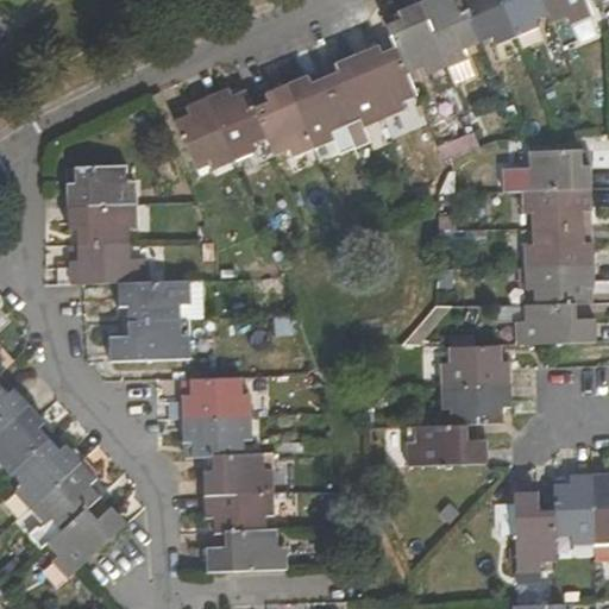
[(463,51),(477,45),(458,0),(447,0),(441,2),(440,0),(426,0),(419,4),(445,67),(465,58),(463,51)]
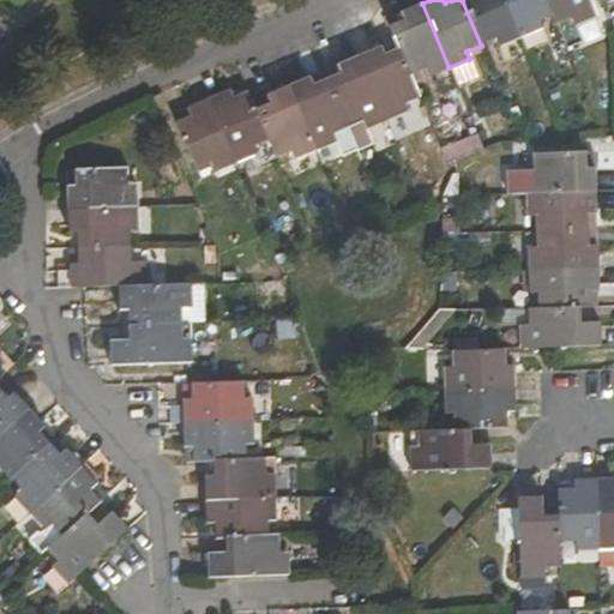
[(500,48),(519,38),(503,0),(462,0),(481,46),(497,38),(500,48)]
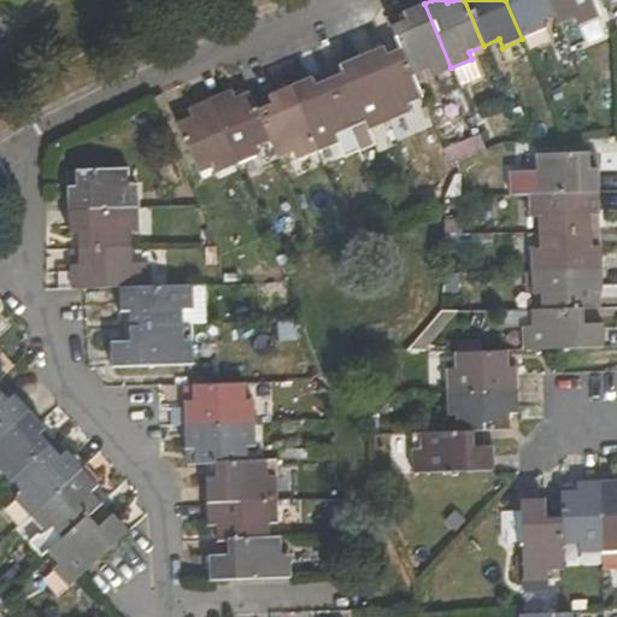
[(556,16),(548,0),(505,0),(522,39),(544,30),(540,23),(556,16)]
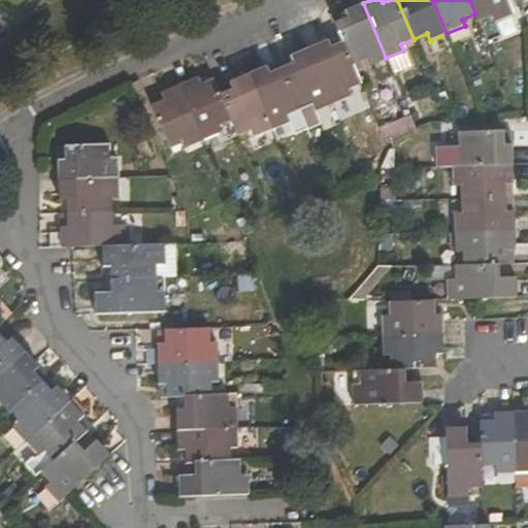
[(510,14),(505,0),(469,0),(475,13),(479,21),(490,15),(493,22),(510,14)]
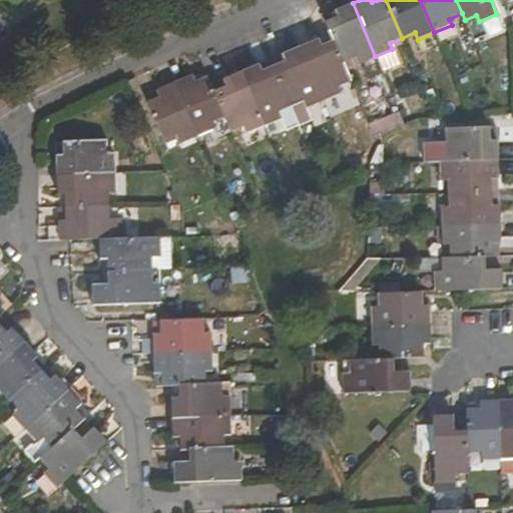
[(357,64),(375,56),(353,3),(334,11),(337,17),(325,22),(333,41),(343,63),(355,58),(357,64)]
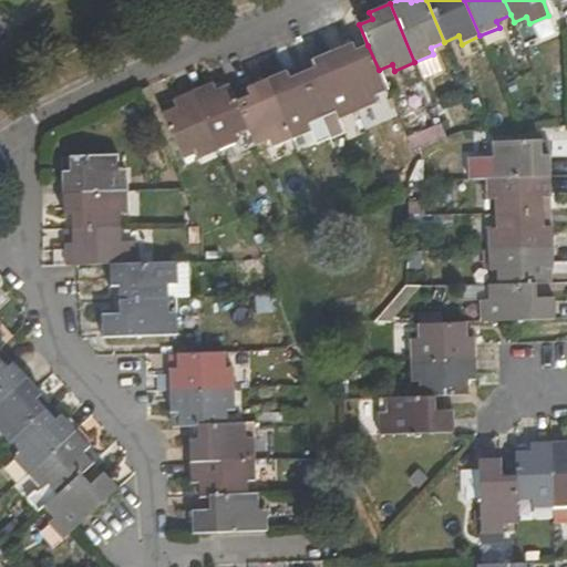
[(388,92),(379,70),(368,45),(352,51),(350,44),(331,52),(356,112),(375,103),(373,98),(388,92)]
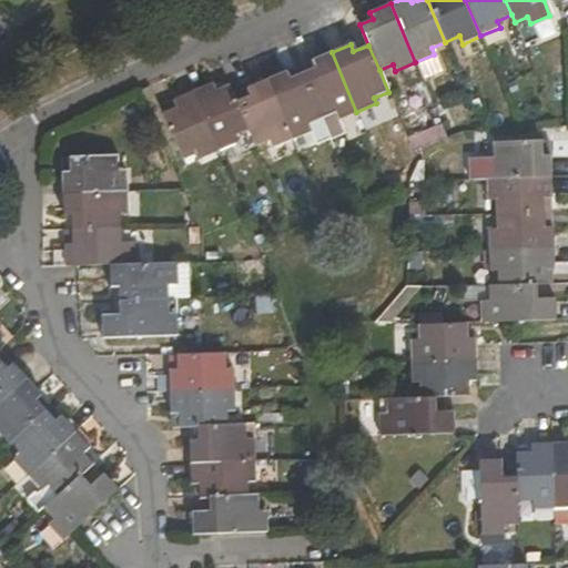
[(356,112),(332,52),(312,61),(315,68),(302,73),(320,120),(335,113),(337,120),(356,112)]
